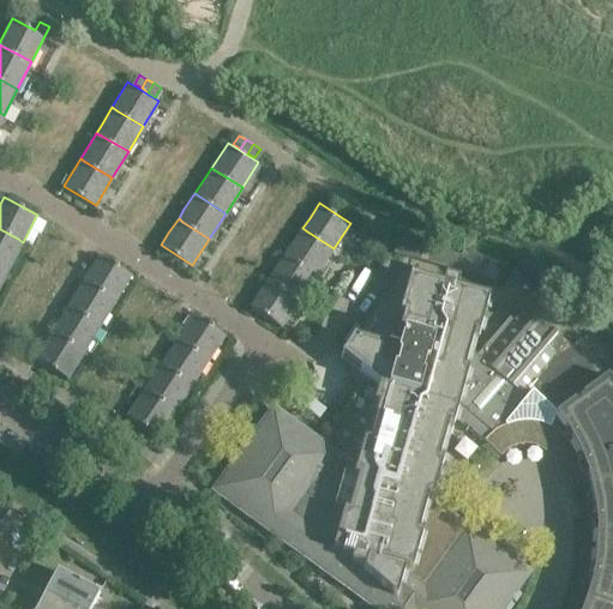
[(286,253),(290,255),(317,273),(334,248),(307,231),(302,228),(293,242),(286,253)]
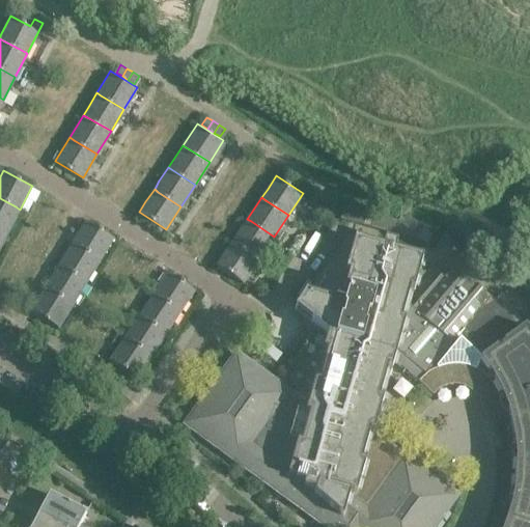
[(0,198),(0,228),(7,232),(16,218),(20,210),(16,206),(0,198)]
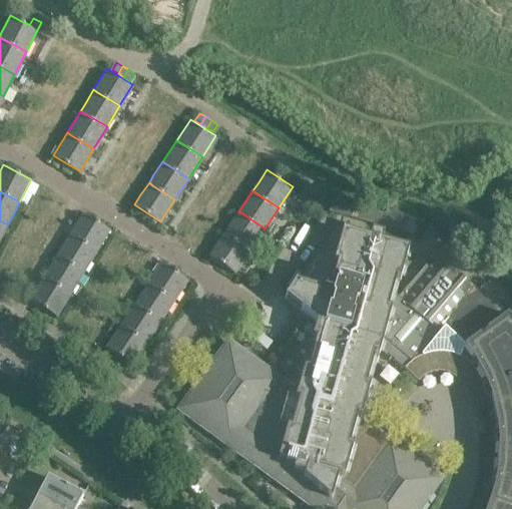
[(385,211),(364,204),(360,216),(382,222),(385,211)]
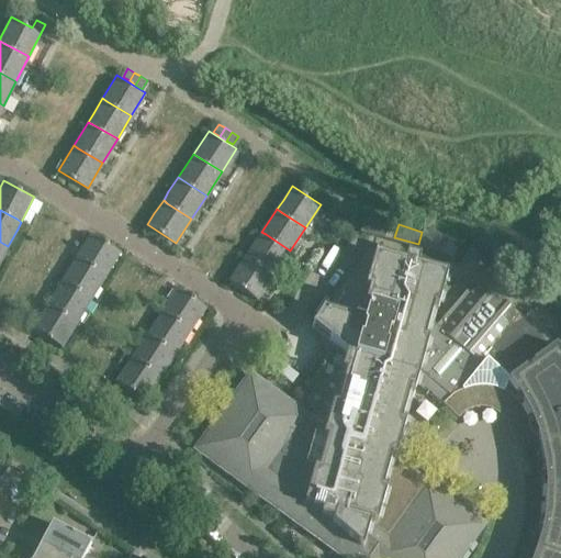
[(442,247),(446,234),(428,230),(424,242),(442,247)]
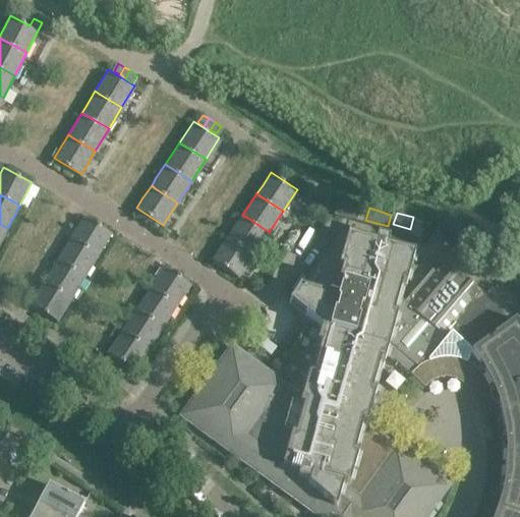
[(85,215),(71,237),(99,253),(107,240),(112,231),(85,215)]
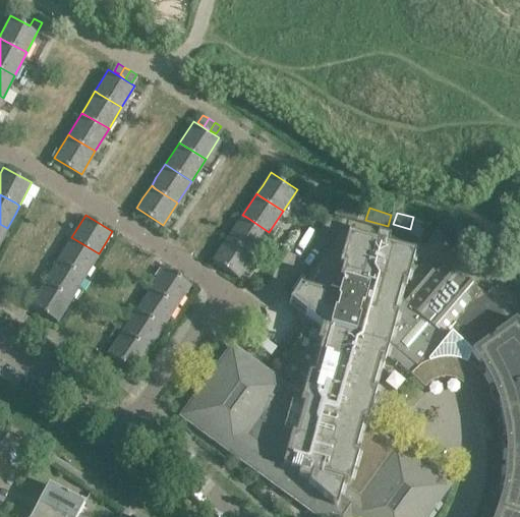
[(228,235),(231,238),(253,253),(269,232),(246,217),(242,215),(234,227),(228,235)]
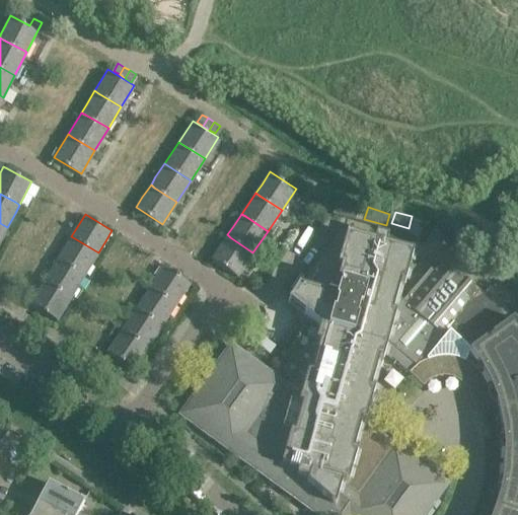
[(263,361),(231,339),(174,412),(317,514),(425,514),(450,481),(366,419),(385,349),(424,383),(430,378),(435,375),(442,373),(448,373),(454,375),(460,378),(464,382),(468,388),(475,409),(494,401),(493,400),(496,399),(491,387),(488,380),(477,361),(517,338),(517,324),(491,286),(485,292),(447,261),(444,258),(407,301),(401,296),(414,249),(386,242),(388,234),(376,231),(374,238),(338,228),(289,298),(320,323),(309,363),(301,390),(263,361)]
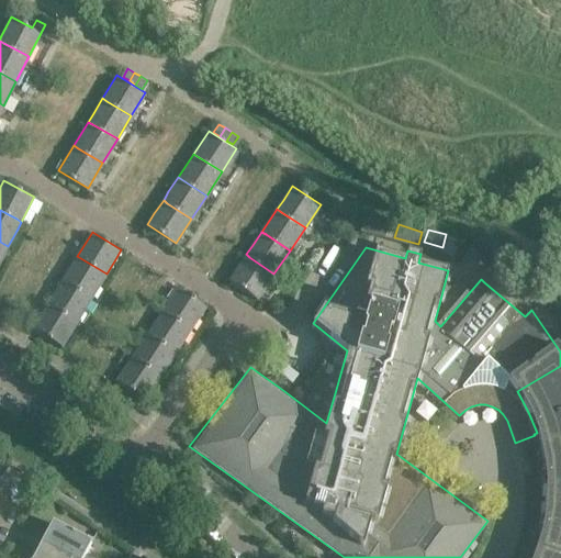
[(395,255),(405,258),(407,250),(397,247),(395,255)]
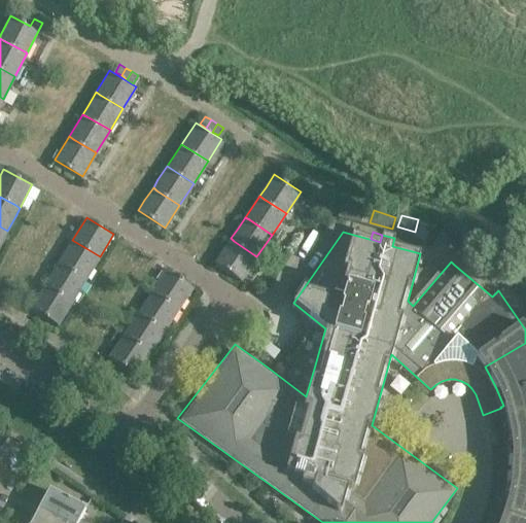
[(216,259),(215,260),(242,278),(256,256),(234,241),(231,238),(216,259)]
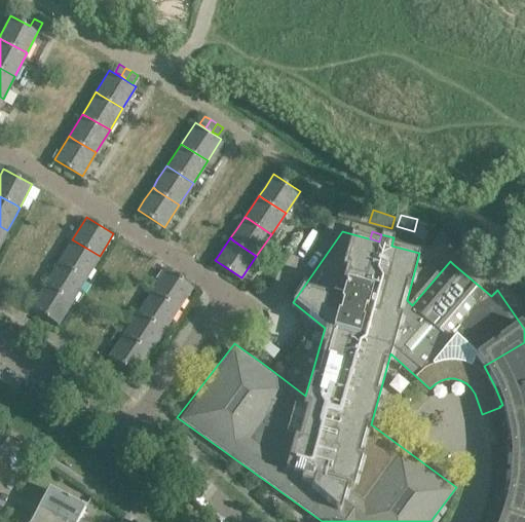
[(72,239),(59,261),(86,278),(100,256),(72,239)]
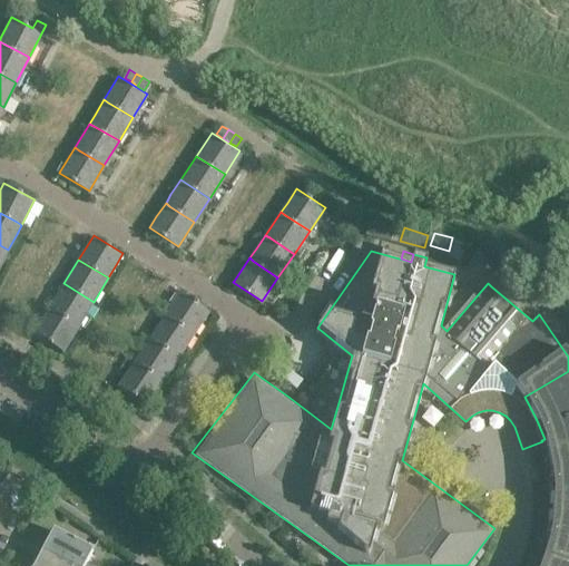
[(64,283),(49,308),(78,325),(94,302),(64,283)]
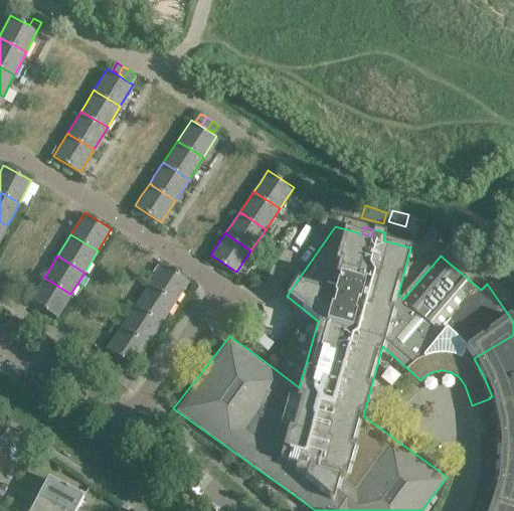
[(163,262),(149,283),(175,301),(183,288),(189,279),(163,262)]
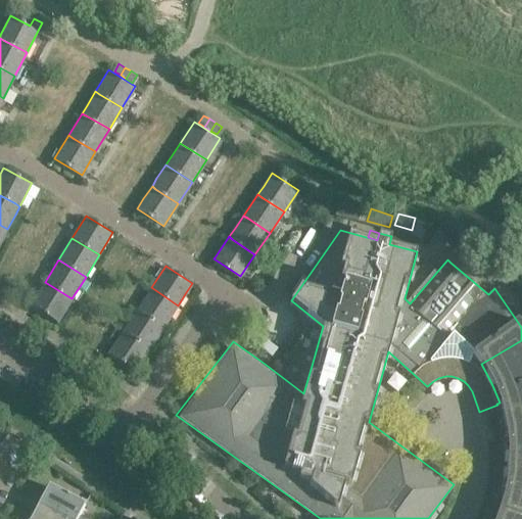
[(45,282),(32,304),(58,321),(66,307),(72,298),(45,282)]
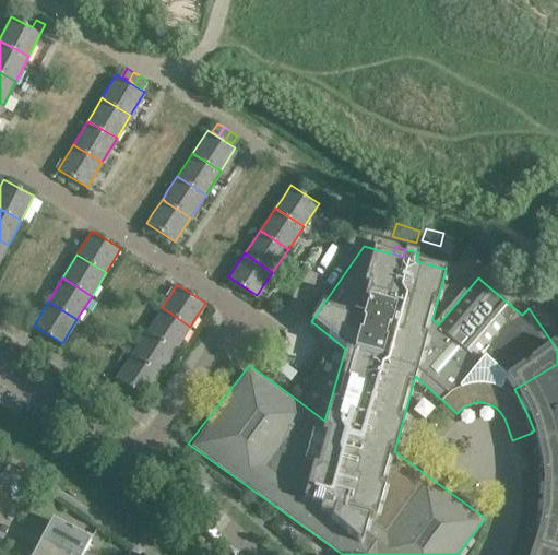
[(162,307),(146,330),(175,350),(190,327),(162,307)]
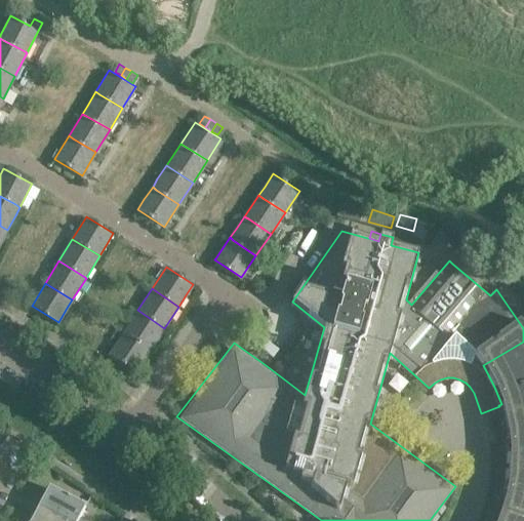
[(137,310),(123,331),(146,347),(150,350),(158,336),(164,328),(137,310)]
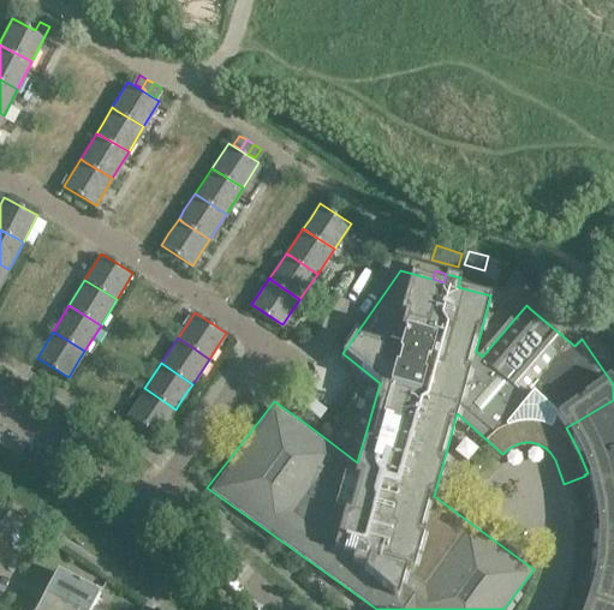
[(144,388),(127,414),(159,435),(176,410),(171,406),(144,388)]
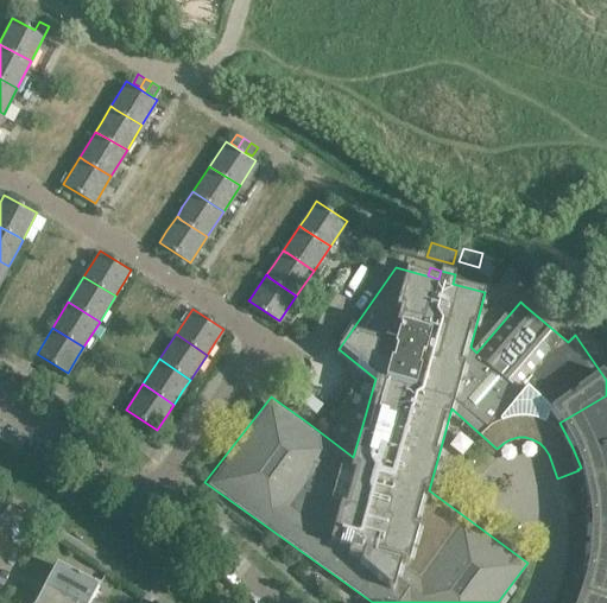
[(606,395),(560,423),(571,445),(575,454),(581,468),(582,470),(585,486),(588,502),(589,514),(595,513),(595,521),(590,522),(589,538),(588,557),(594,558),(590,577),(585,576),(579,594),(575,602),(606,602),(606,395)]
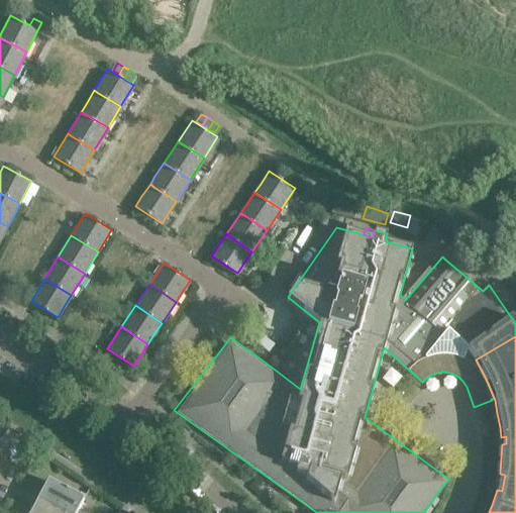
[(79,493),(47,476),(36,497),(67,512),(74,512),(83,496),(84,496),(85,495),(80,492),(79,493)]
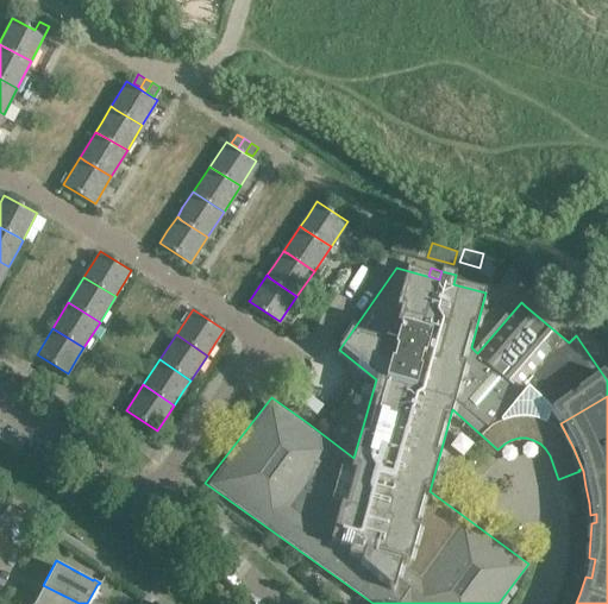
[(79,603),(43,585),(32,603),(79,603)]
